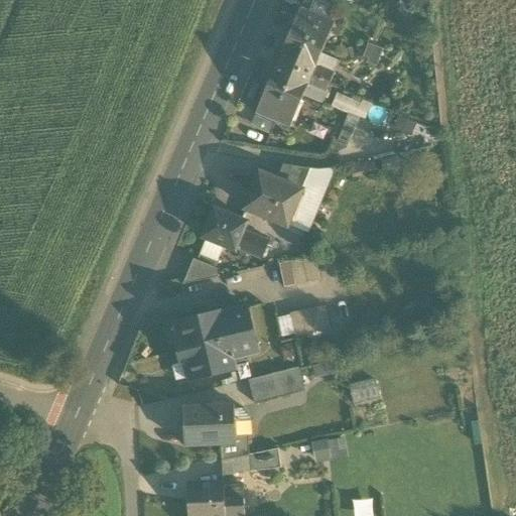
[(316,0),(313,0),(309,12),(326,19),(332,6),(316,0)]
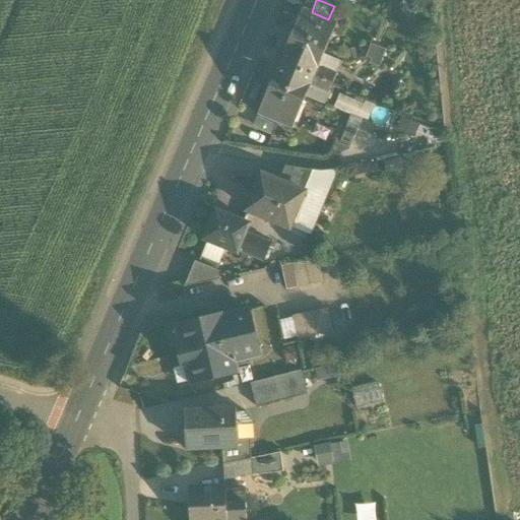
[(404,0),(403,3),(435,17),(432,0),(404,0)]
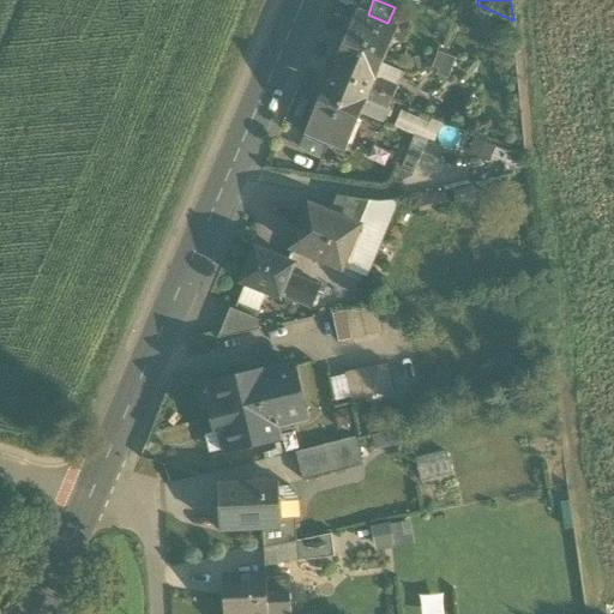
[(357,10),(341,48),(381,65),(397,26),(387,23),(368,14),(357,10)]
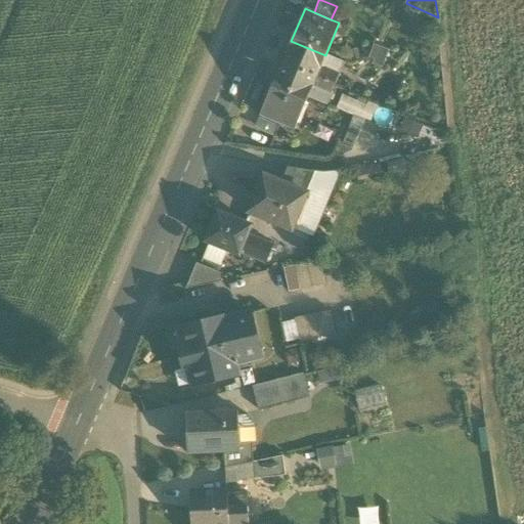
[(291,41),(281,61),(316,76),(320,67),(325,55),(291,41)]
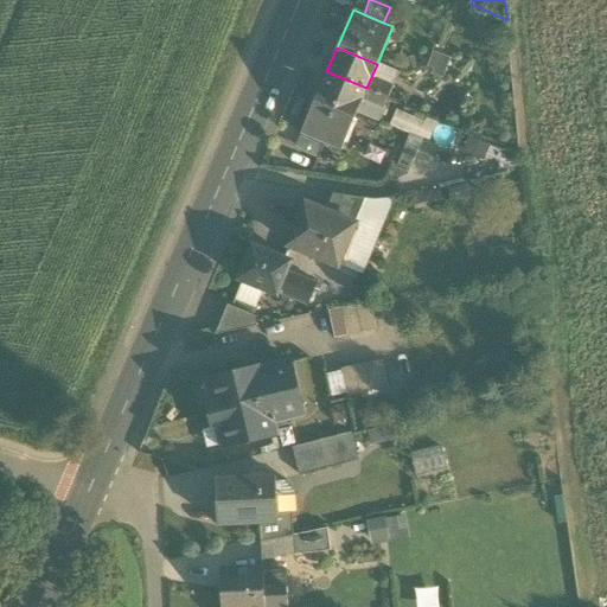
[(435,68),(433,75),(443,78),(449,58),(432,53),(428,64),(435,68)]
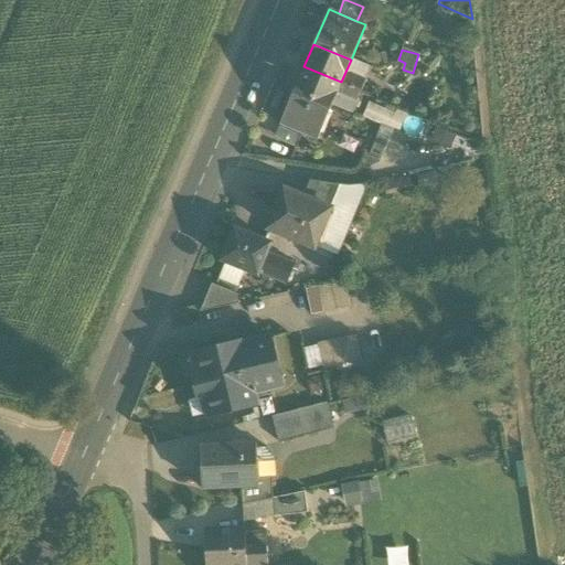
[(370,68),(351,60),(345,72),(365,80),(370,68)]
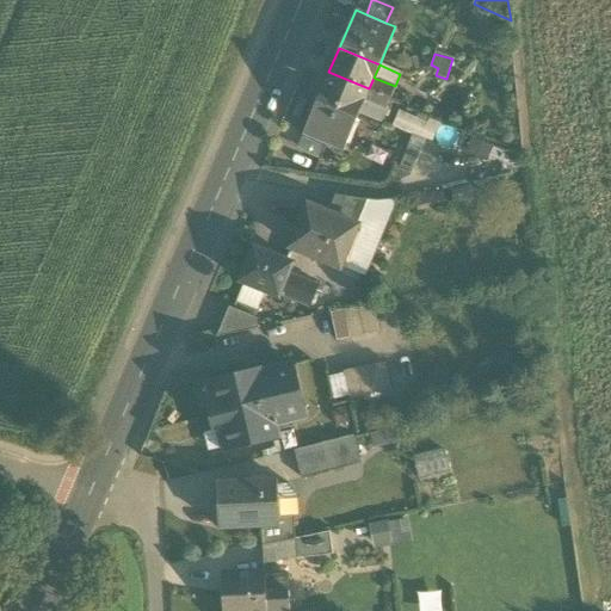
[(328,72),(319,97),(358,113),(364,100),(369,88),(328,72)]
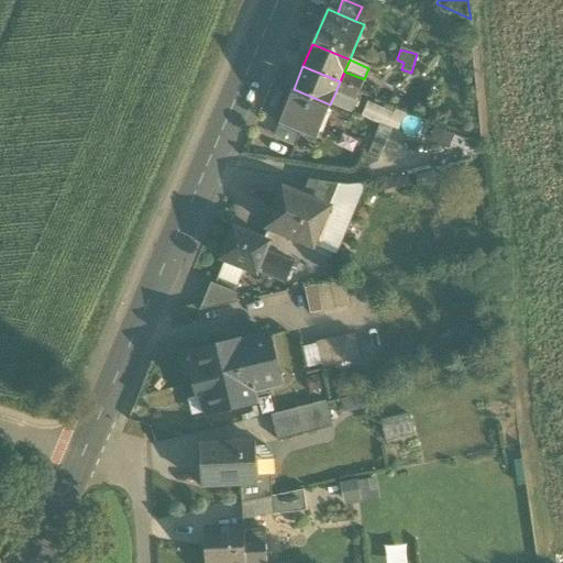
[(344,72),(340,81),(360,90),(364,79),(344,72)]
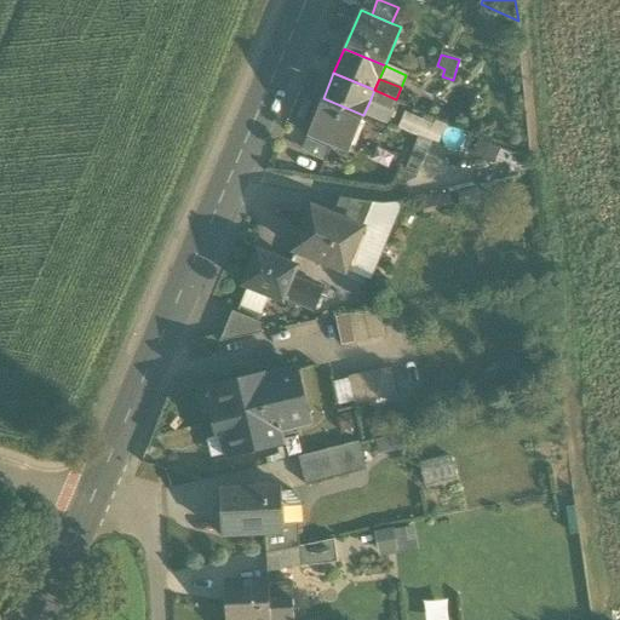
[(391,112),(396,99),(374,90),(369,102),(391,112)]
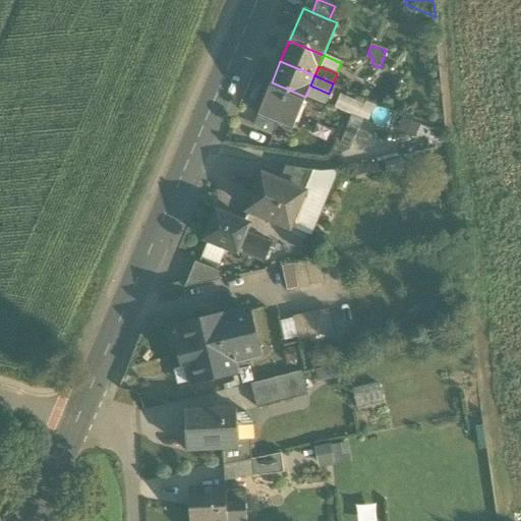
[(292,129),(305,97),(272,82),(257,114),(278,123),(292,129)]
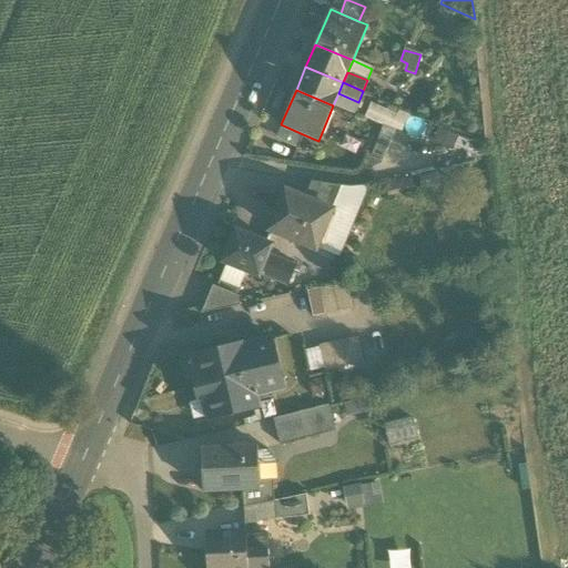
[(382,125),(395,131),(401,133),(408,114),(398,110),(396,114),(371,103),(364,119),(382,125)]
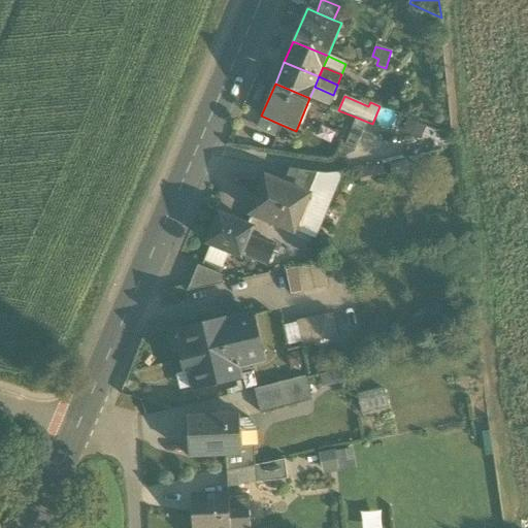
[(282,125),(261,116),(256,129),(275,137),(282,125)]
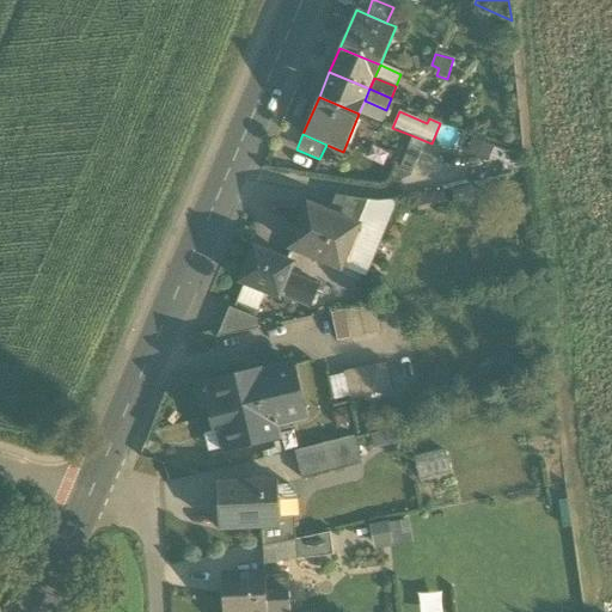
[(426,141),(411,135),(408,144),(422,150),(426,141)]
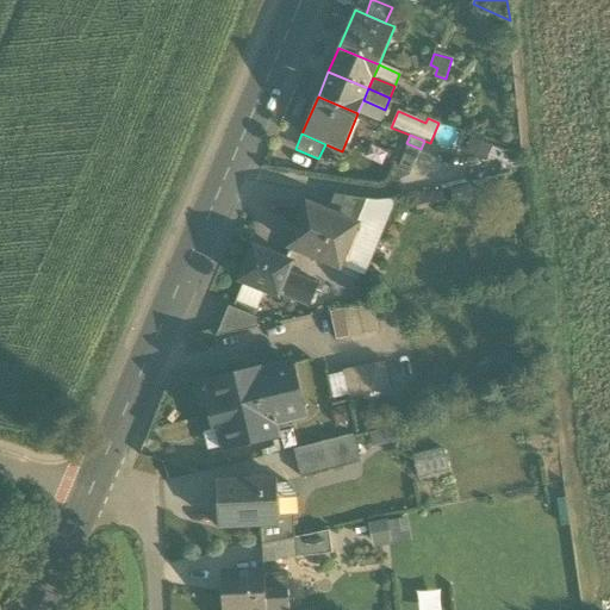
[(470,138),(465,153),(486,161),(492,147),(470,138)]
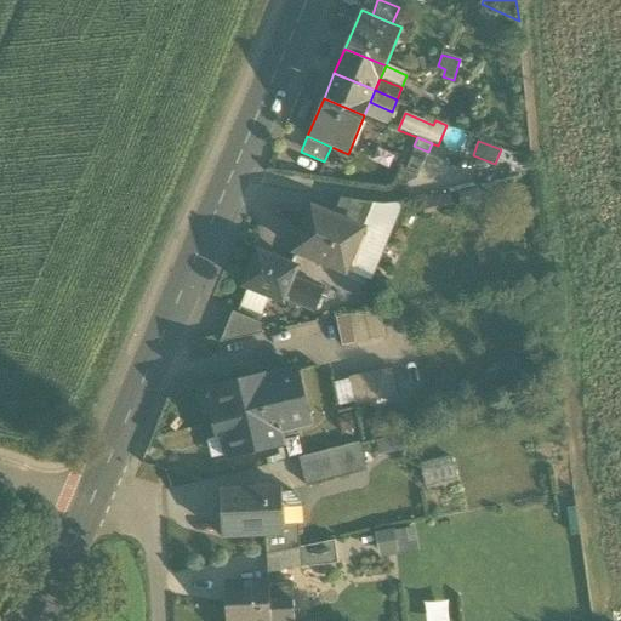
[(428,152),(414,146),(403,171),(417,177),(428,152)]
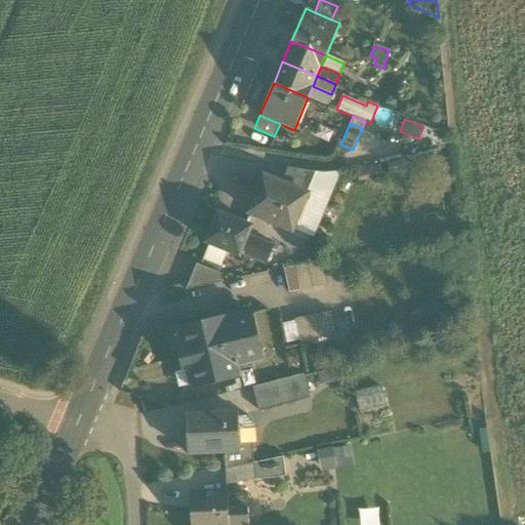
[(353,150),(340,145),(336,155),(340,157),(353,150)]
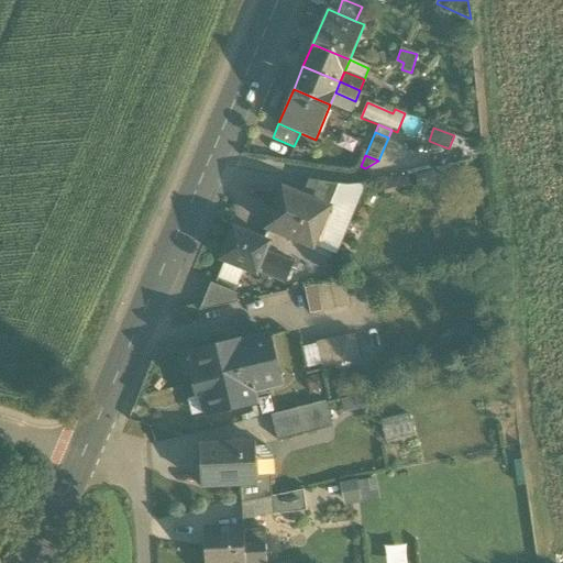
[(415,174),(418,188),(435,185),(433,170),(415,174)]
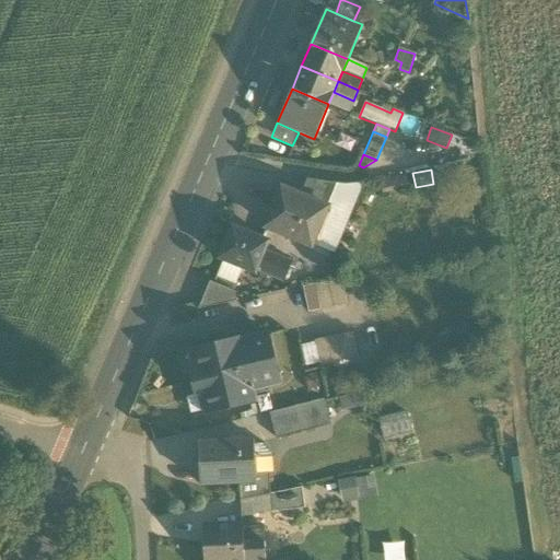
[(380,178),(382,193),(408,188),(405,173),(380,178)]
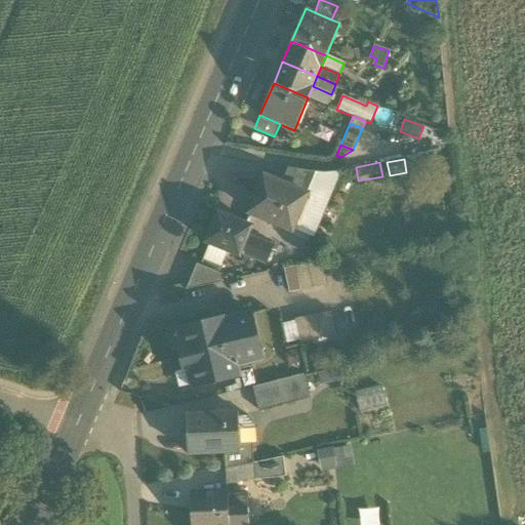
[(281,184),(307,194),(316,171),(287,167),(281,184)]
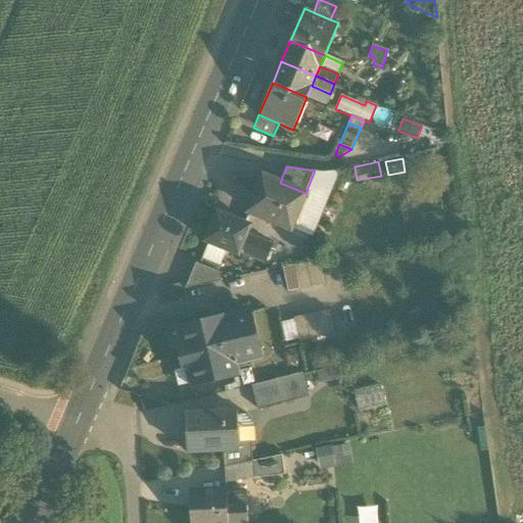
[(315,171),(305,193),(331,187),(339,169),(321,172),(315,171)]
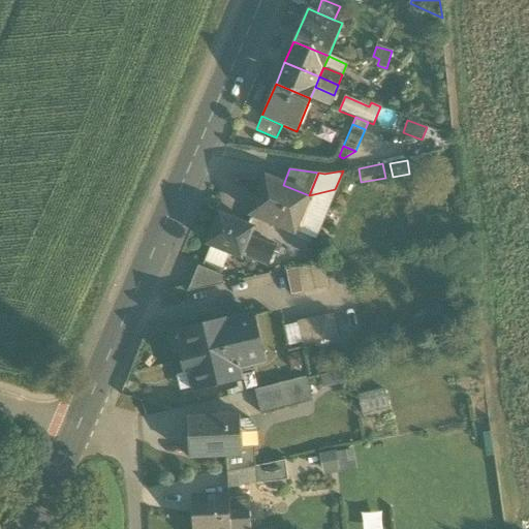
[(252,215),(293,231),(309,195),(283,185),(267,178),(252,214),(252,215)]
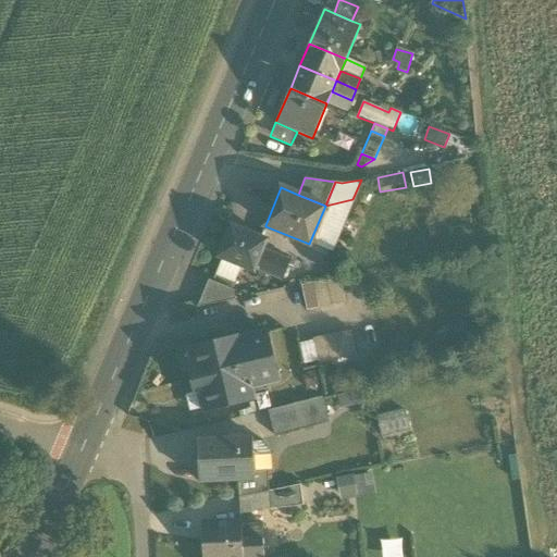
[(325,206),(309,244),(331,252),(353,199),(325,206)]
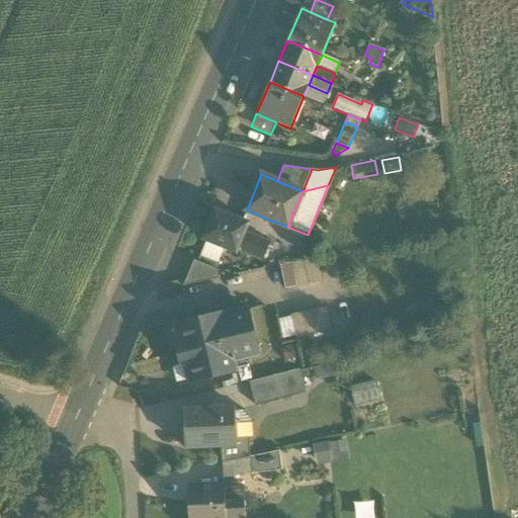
[(256,237),(244,233),(248,223),(243,221),(216,209),(202,239),(206,240),(224,247),(236,252),(238,249),(249,254),(256,237)]
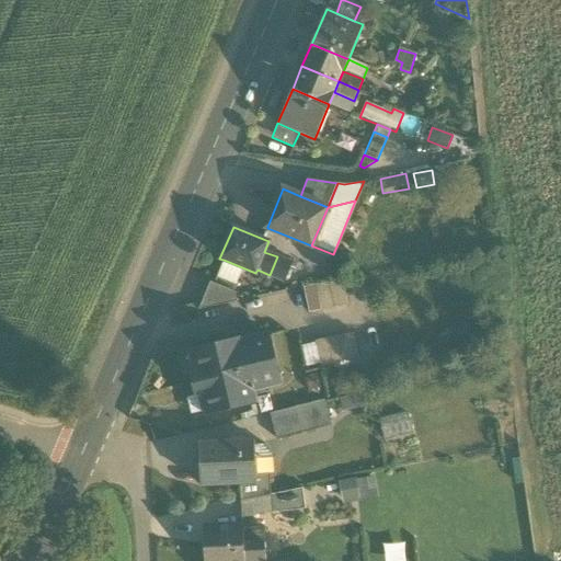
[(270,275),(284,281),(292,263),(277,256),(270,275)]
